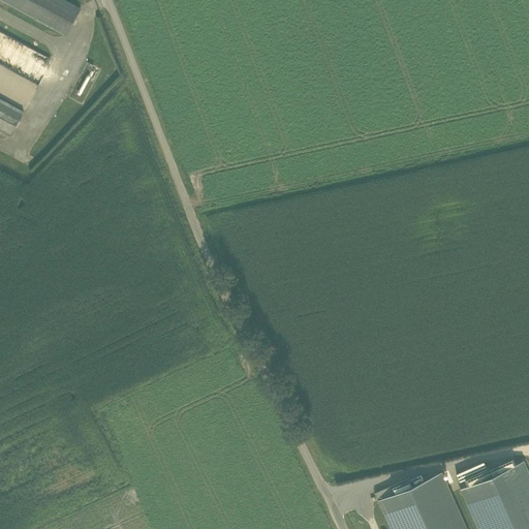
[(3,0),(66,34),(80,8),(63,0),(3,0)]
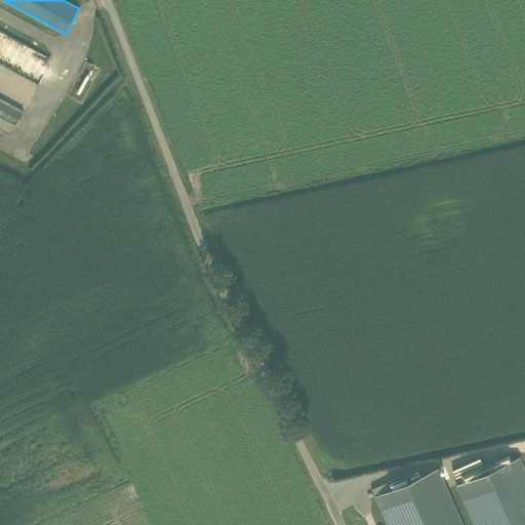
[(0,63),(38,84),(51,59),(0,30),(0,63)]
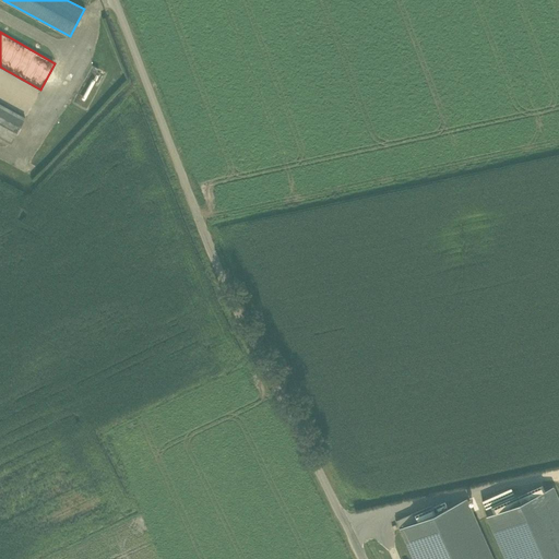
[(0,139),(10,145),(25,118),(0,104),(0,139)]
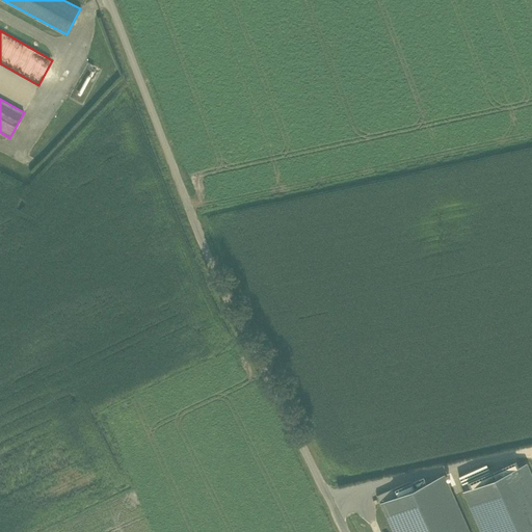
[(531,531),(531,475),(526,462),(516,467),(513,460),(470,480),(472,486),(462,490),(481,531),(531,531)]
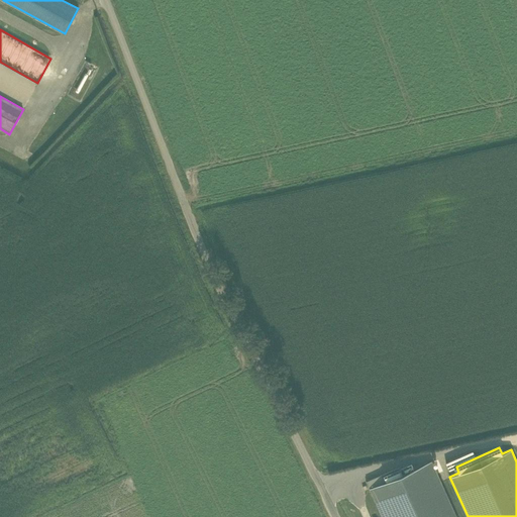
[(382,516),(456,516),(431,460),(414,468),(412,463),(401,469),(400,467),(367,481),(382,516)]
